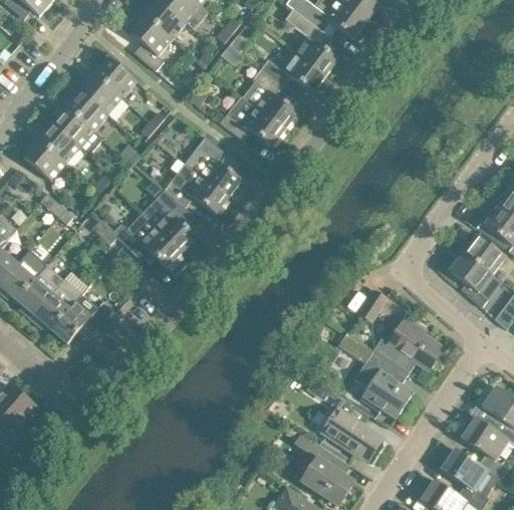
[(6,0),(5,1),(4,1),(24,18),(32,9),(39,15),(51,0),(6,0)]
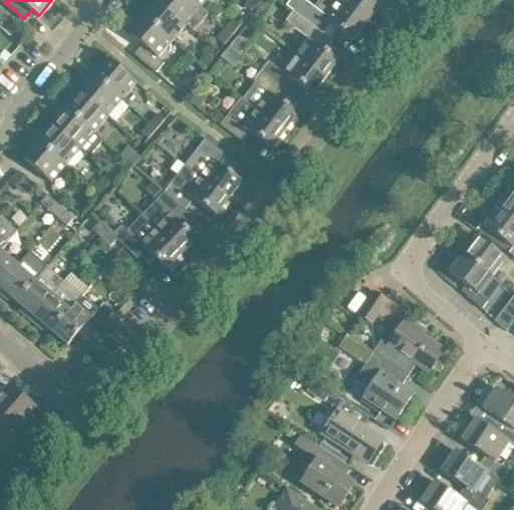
[(148,3),(141,11),(172,38),(186,22),(161,0),(157,0),(152,6),(148,3)]
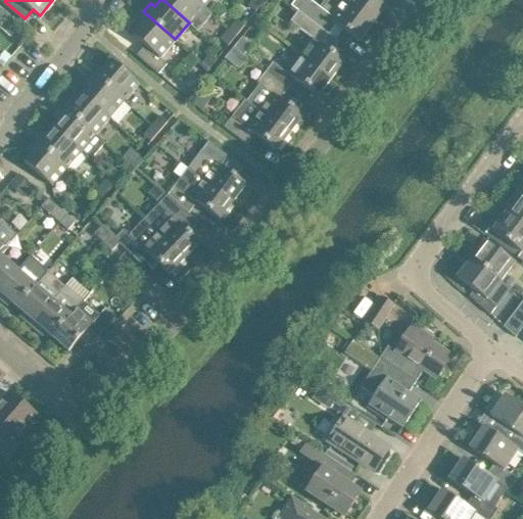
[(163,0),(189,22),(197,30),(211,13),(203,5),(197,0),(163,0)]
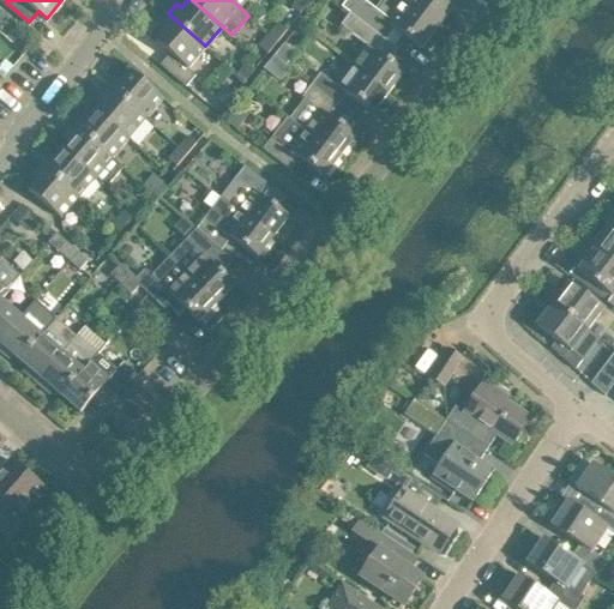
[(300,10),(307,0),(293,0),(292,2),(300,10)]
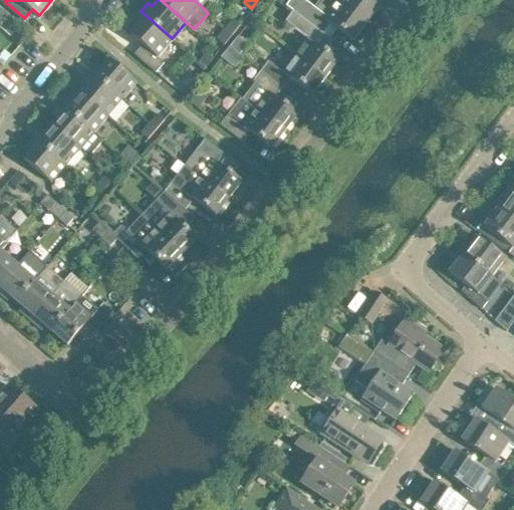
[(353,38),(365,21),(337,0),(317,0),(314,4),(308,0),(288,0),(286,3),(323,31),(330,21),(353,38)]
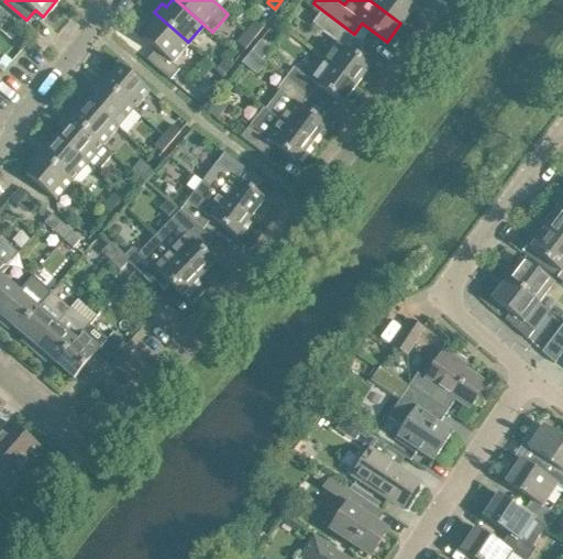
[(370,0),(400,23),(415,4),(409,0),(370,0)]
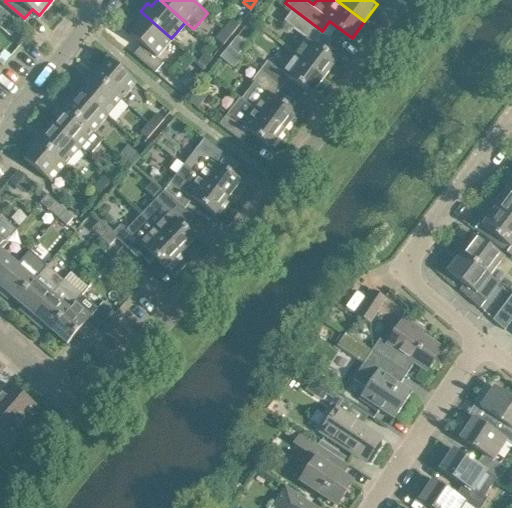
[(331,38),(322,31),(285,3),(284,3),(291,8),(284,18),(292,25),(306,35),(293,51),(324,75),(337,58),(324,48),(331,38)]
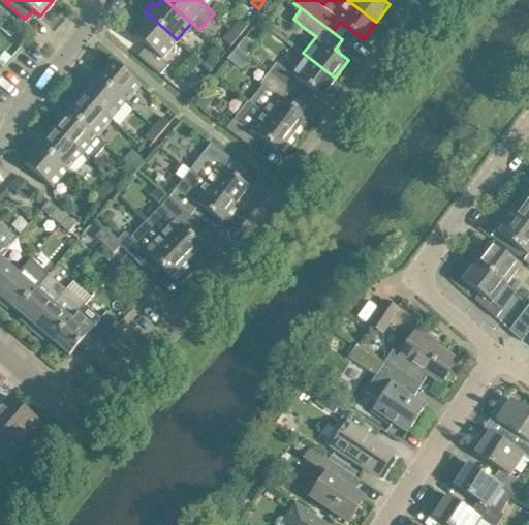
[(138,54),(160,72),(168,62),(162,57),(177,39),(145,11),(137,21),(142,25),(134,33),(147,43),(138,54)]
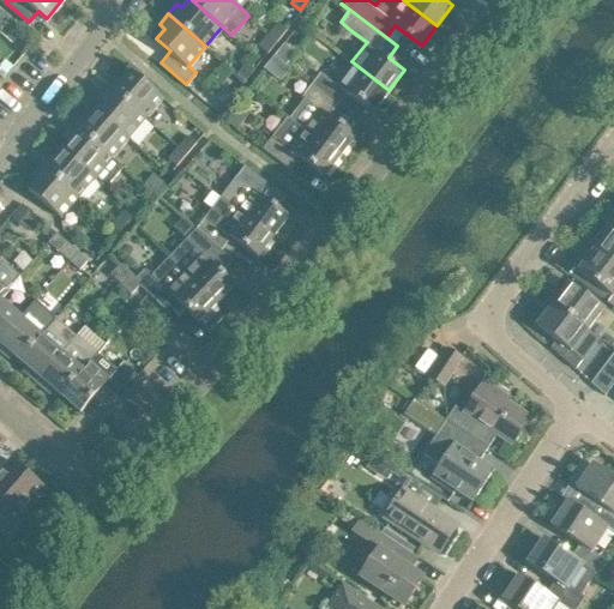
[(278,19),(269,31),(277,38),(287,26),(278,19)]
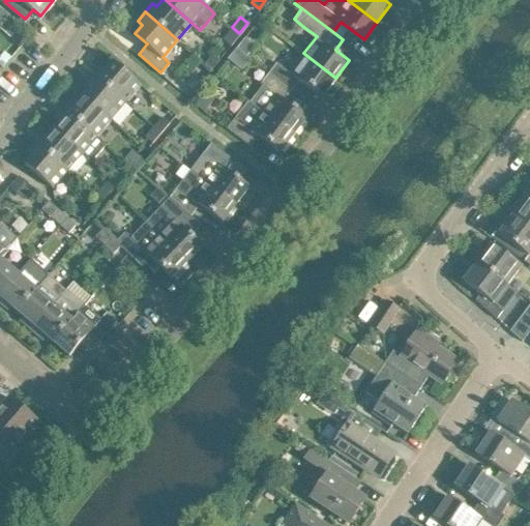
[(231,44),(239,33),(232,27),(224,37),(231,44)]
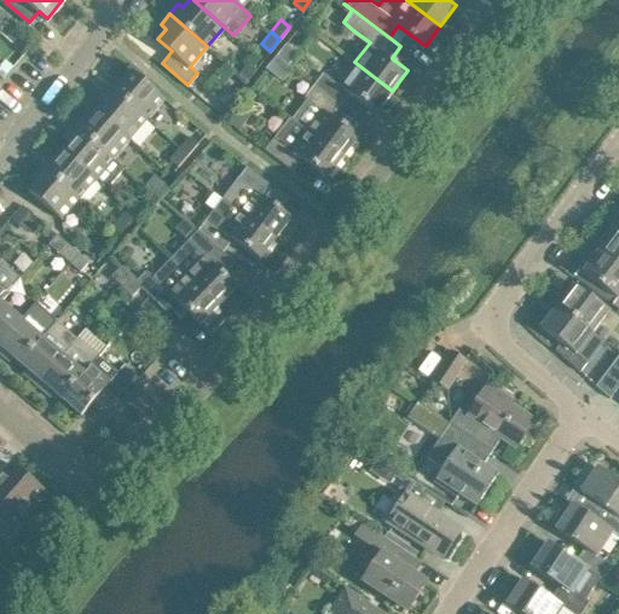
[(248,61),(238,73),(247,80),(256,68),(248,61)]
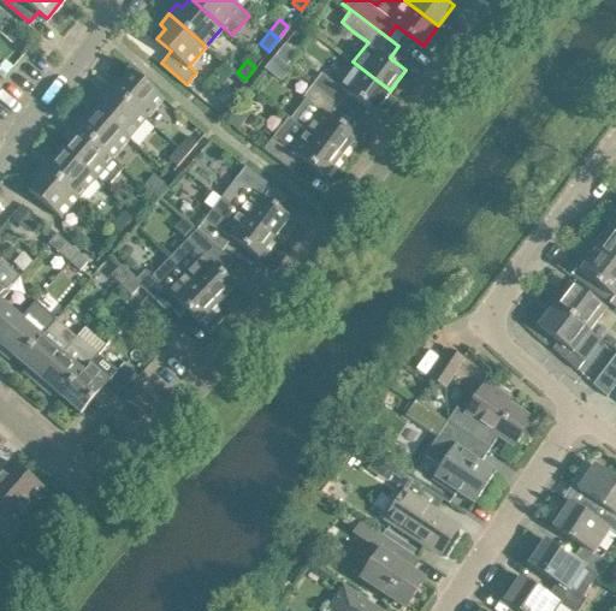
[(390,90),(353,61),(337,82),(321,70),(313,82),(338,102),(348,90),(374,111),(390,90)]
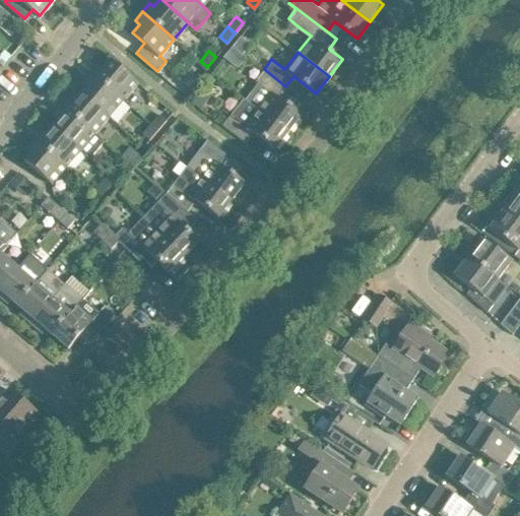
[(123,99),(125,97),(138,81),(111,58),(104,66),(100,62),(91,71),(123,99)]
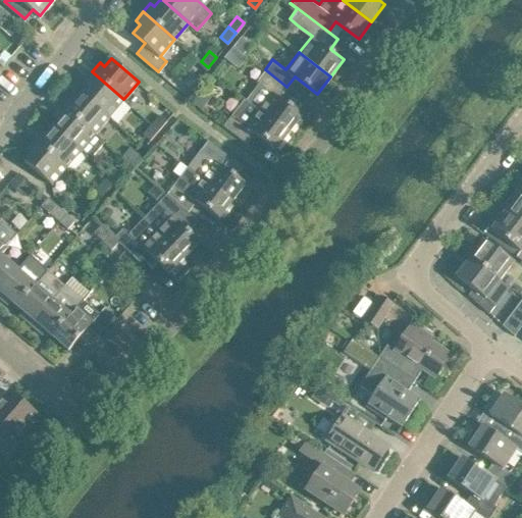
[(259,81),(246,98),(258,107),(289,131),(302,113),(279,96),(286,87),(265,69),(257,80),(259,81)]
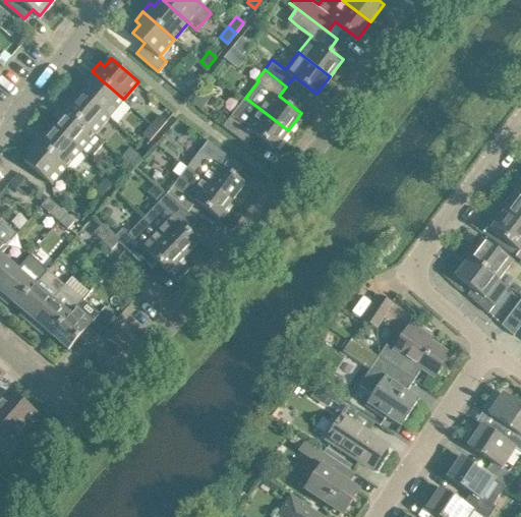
[(109,115),(123,99),(92,71),(84,80),(89,83),(81,92),(109,115)]
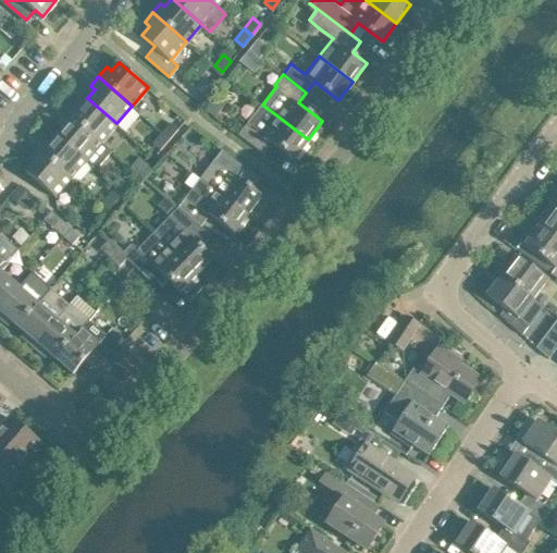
[(101,140),(116,123),(87,98),(81,107),(76,102),(67,112),(101,140)]
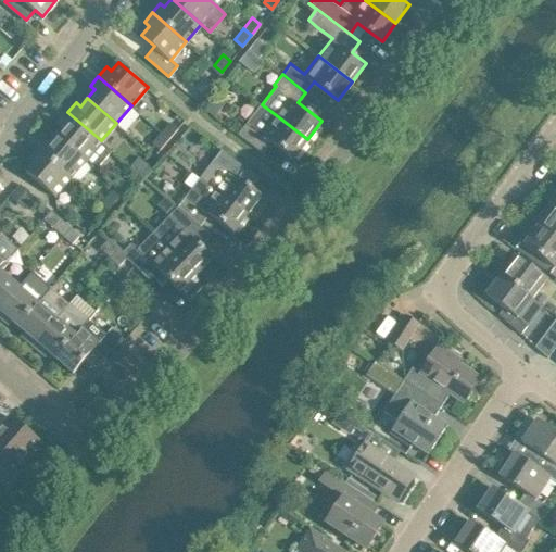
[(275,114),(262,104),(261,102),(238,133),(262,150),(269,139),(294,158),(307,139),(275,114)]
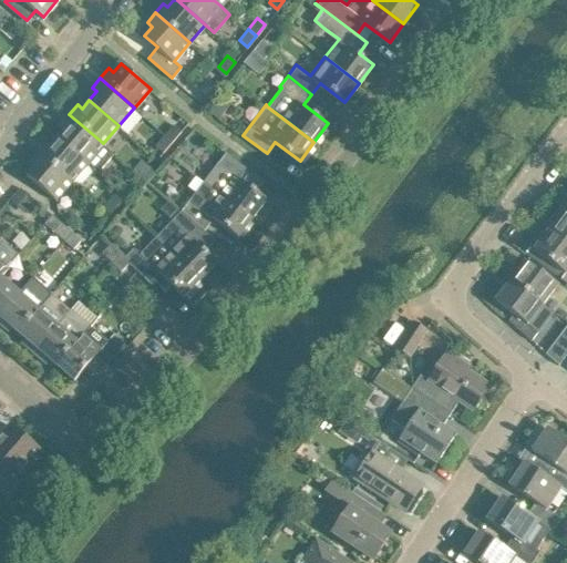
[(103,143),(69,114),(61,124),(65,128),(58,136),(88,162),(98,171),(113,152),(103,143)]
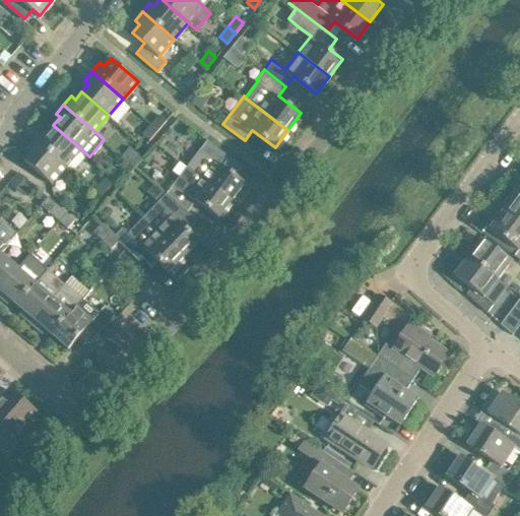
[(159,112),(151,122),(158,128),(167,118),(159,112)]
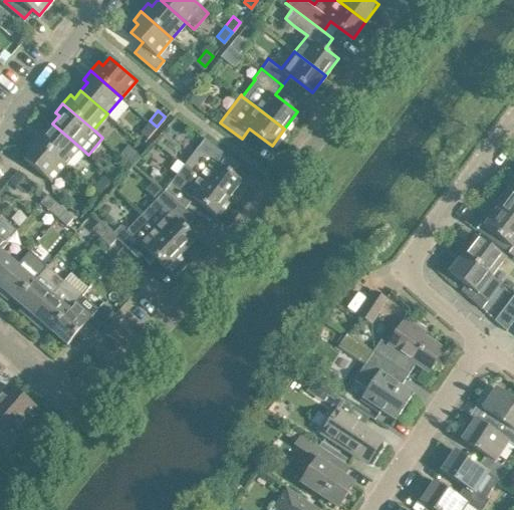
[(148,137),(157,126),(150,120),(141,131),(148,137)]
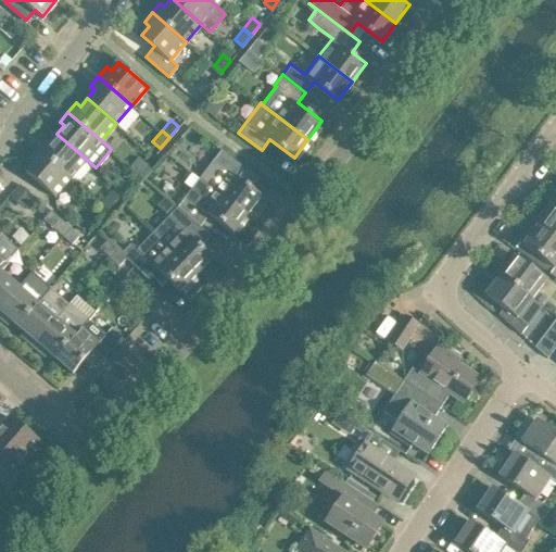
[(86,159),(57,134),(50,141),(46,138),(37,148),(71,176),(86,159)]
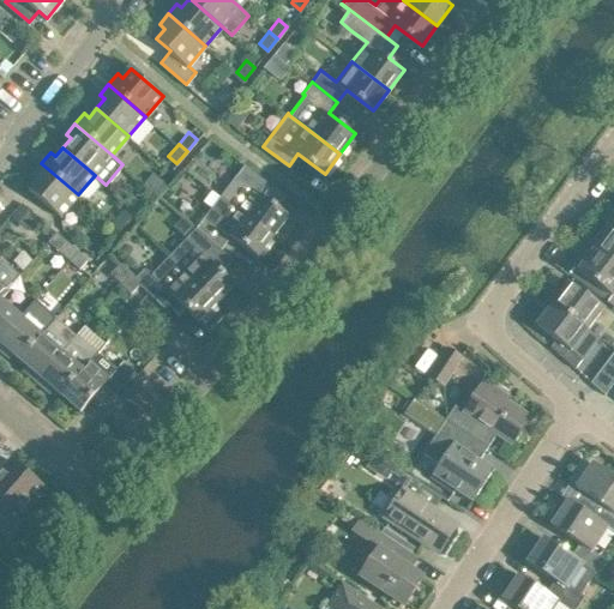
[(287,194),(271,182),(245,162),(220,194),(274,234),(288,213),(278,206),(287,194)]
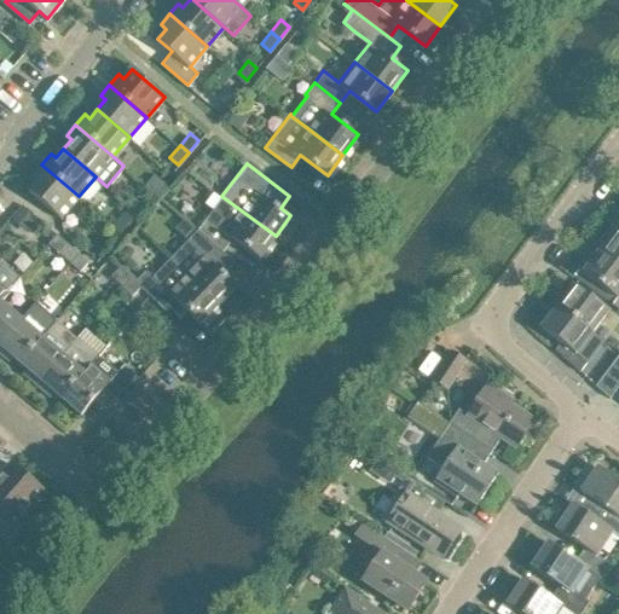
[(79,196),(41,164),(33,174),(38,179),(29,189),(62,216),(79,196)]
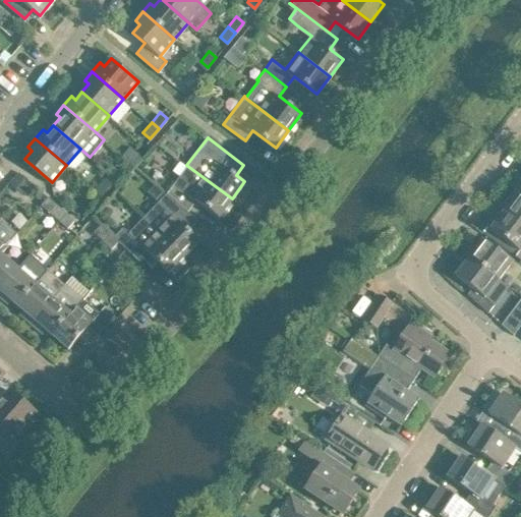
[(142,156),(130,145),(121,155),(127,160),(134,166),(142,156)]
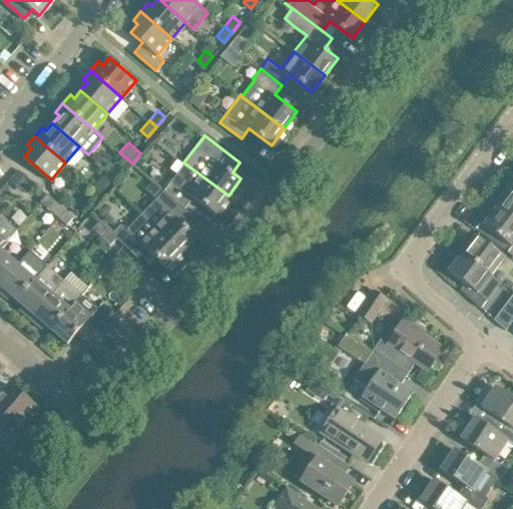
[(124,172),(132,163),(125,157),(117,166),(124,172)]
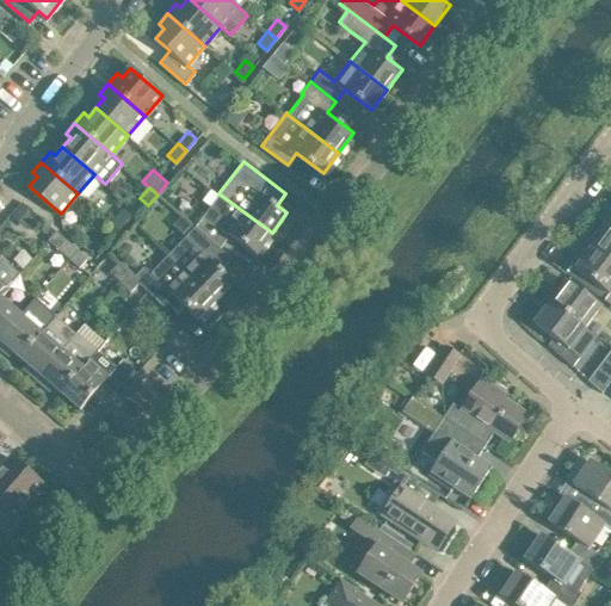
[(272,233),(218,193),(196,224),(221,246),(229,234),(257,253),(272,233)]
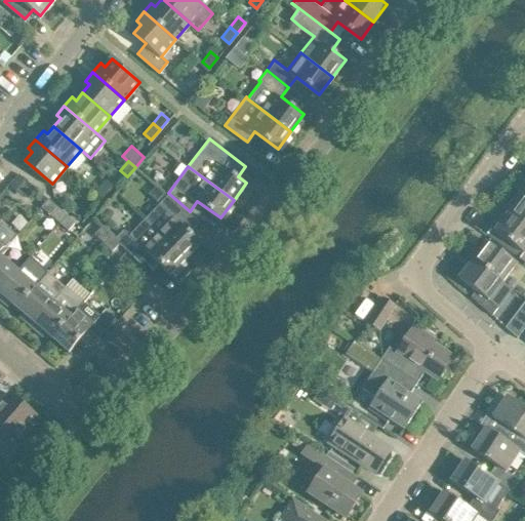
[(18,190),(29,181),(21,171),(10,181),(18,190)]
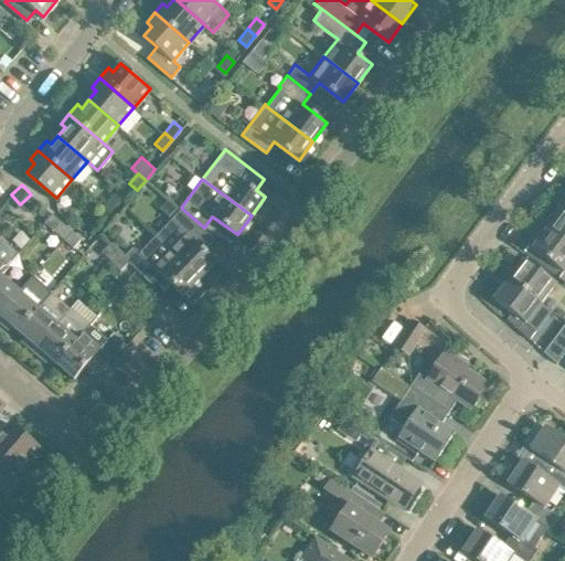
[(112,194),(102,205),(109,212),(119,201),(112,194)]
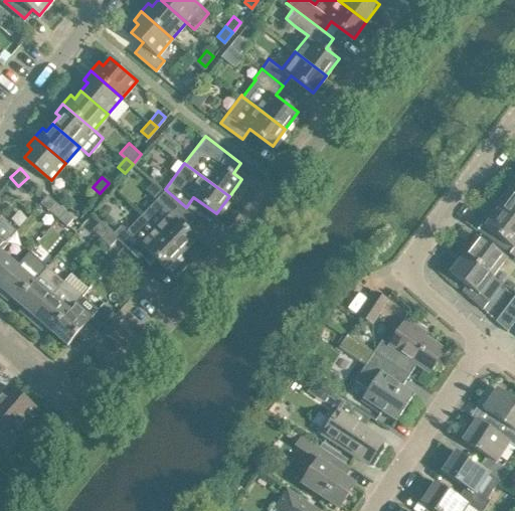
[(514,191),(508,186),(498,199),(502,202),(498,206),(514,218),(514,191)]
